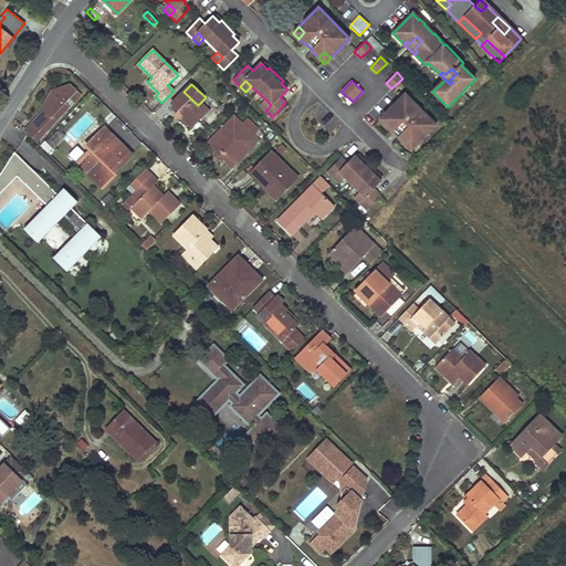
[(45,111),(33,123),(45,135),(72,108),(67,103),(77,92),(71,85),(53,91),(46,102),(51,106),(45,111)]
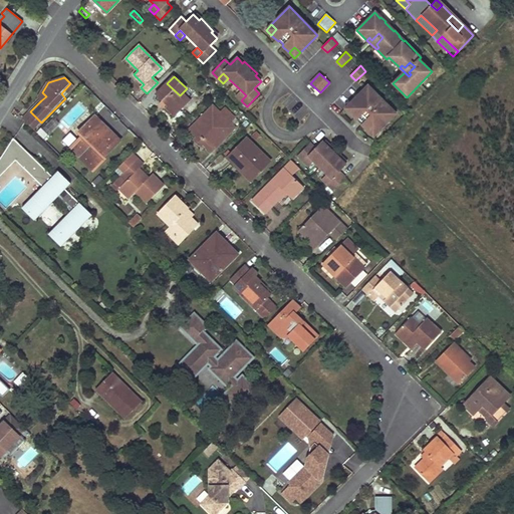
[(75,88),(70,83),(61,93),(65,98),(75,88)]
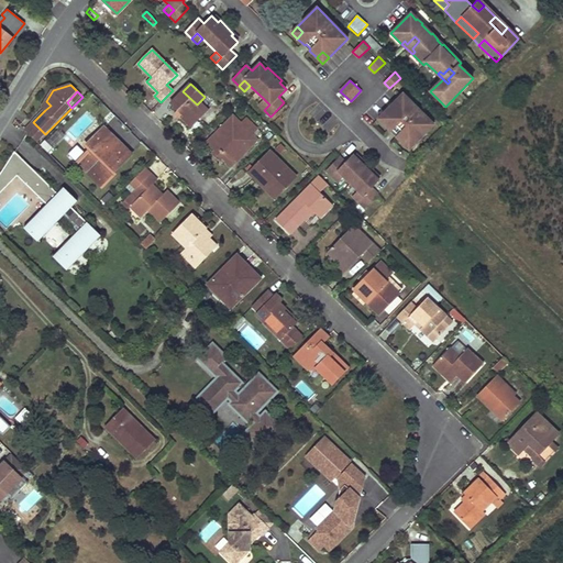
[(190,127),(199,117),(209,108),(201,100),(197,105),(183,91),(170,103),(184,116),(181,118),(190,127)]
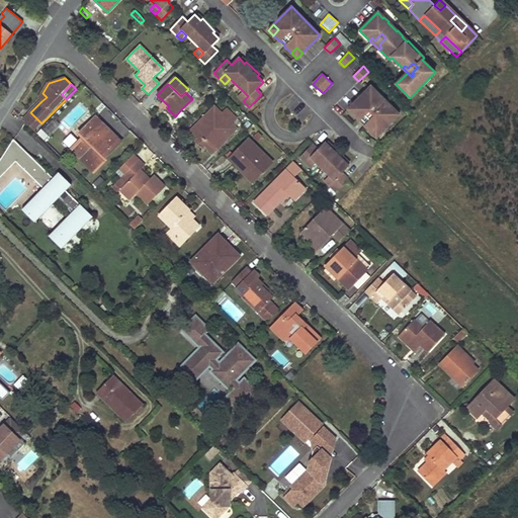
[(400,114),(371,86),(353,103),(358,109),(353,114),(360,121),(361,119),(365,124),(364,125),(371,133),(376,126),(381,133),(400,114)]
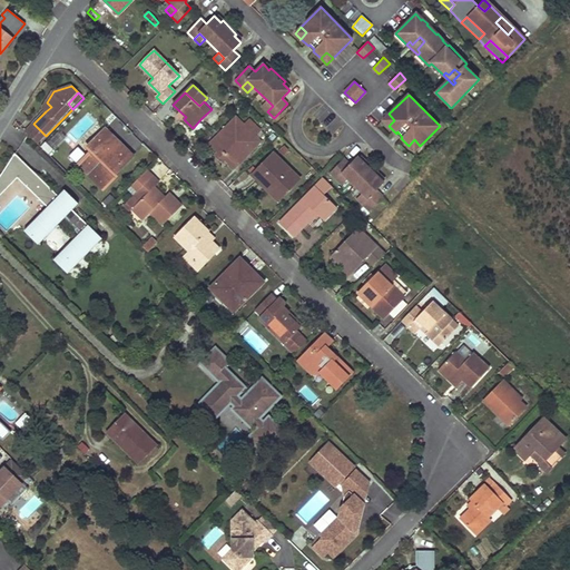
[(267,111),(273,106),(267,100),(262,106),(267,111)]
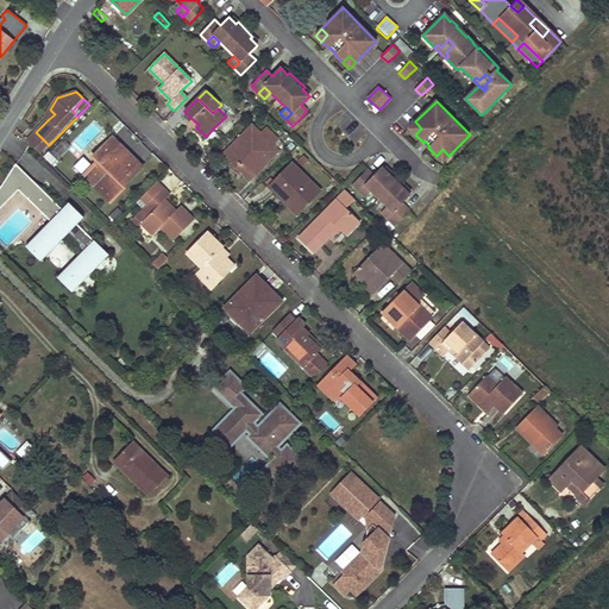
[(415,135),(421,129),(415,121),(409,129),(415,135)]
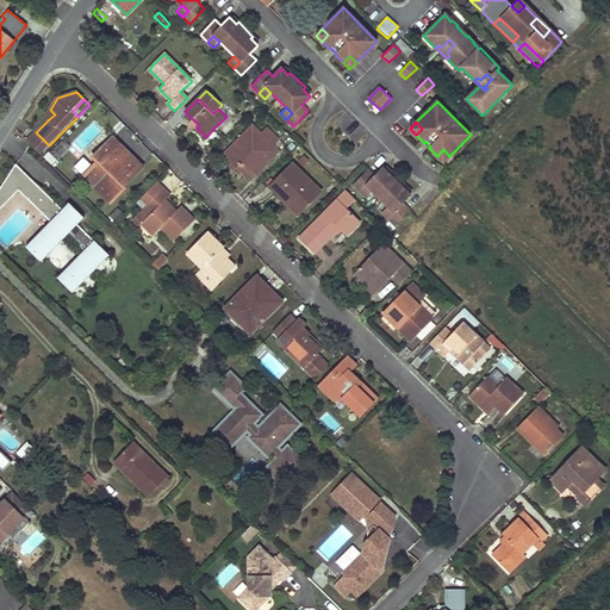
[(261,132),(253,124),(240,137),(243,141),(228,157),(232,162),(229,165),(240,174),(242,170),(251,180),(281,151),(274,144),(281,138),(268,126),(261,132)]
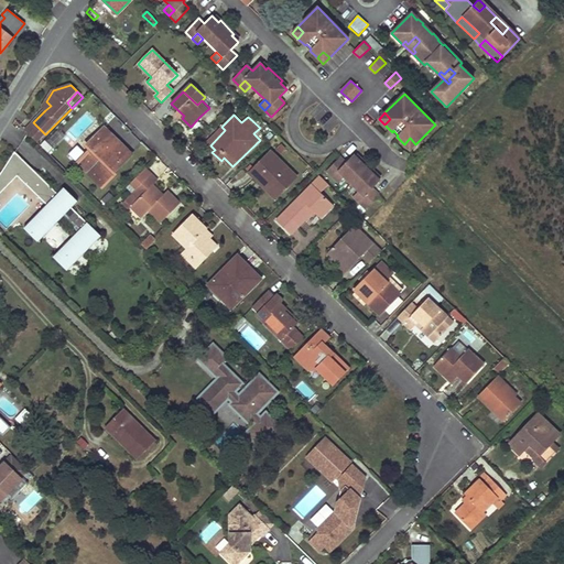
[(33,122),(25,130),(38,142),(45,134),(33,122)]
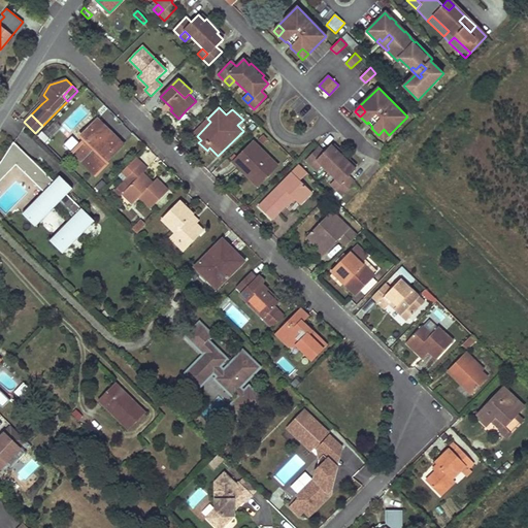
[(73,152),(86,163),(97,174),(109,162),(107,160),(125,142),(99,118),(83,135),(86,138),(73,152)]
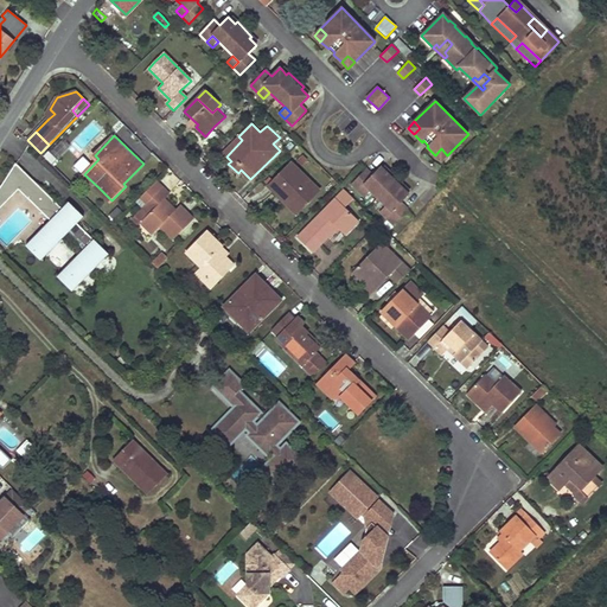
[(238,136),(222,152),(227,157),(242,140),(238,136)]
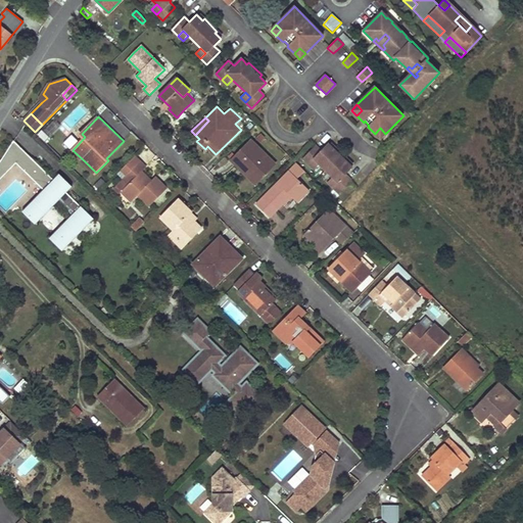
[(385,134),(380,128),(375,134),(380,139),(385,134)]
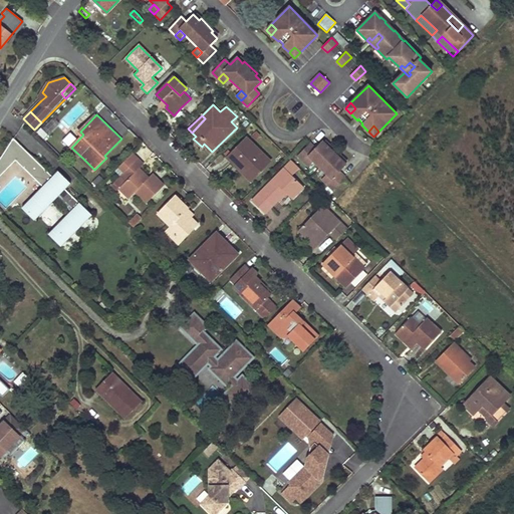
[(242,167),(247,172),(253,178),(270,161),(247,138),(228,158),(240,169),(242,167)]
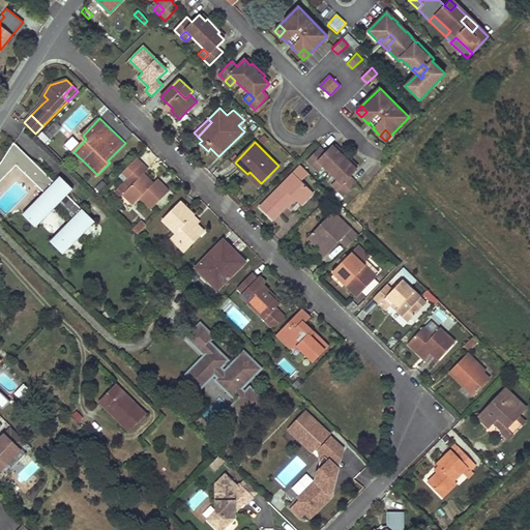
[(55,183),(15,145),(0,167),(0,185),(18,168),(46,196),(24,217),(37,230),(62,206),(70,213),(76,222),(53,244),(66,257),(97,225),(68,197),(64,193),(65,190),(65,188),(63,184),(60,183),(59,184),(56,185),(55,183)]
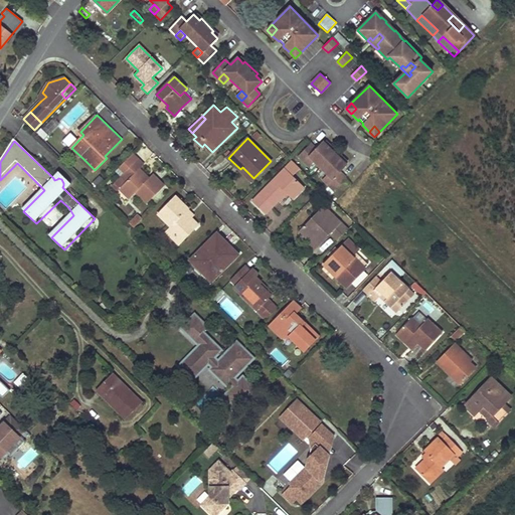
[(345,163),(341,159),(343,158),(330,145),(329,147),(325,143),(323,142),(316,149),(311,143),(298,156),(305,162),(309,157),(315,162),(327,174),(332,179),(327,184),(334,190),(346,177),(340,172),(347,165),(345,163)]
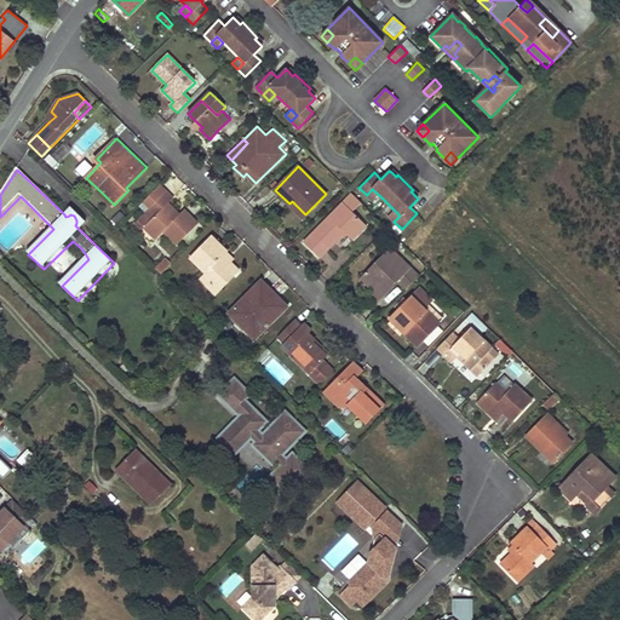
[(174,199),(160,185),(139,206),(147,212),(153,218),(144,227),(137,220),(132,225),(153,246),(158,240),(165,233),(177,245),(197,224),(183,211),(179,214),(168,205),(174,199)]
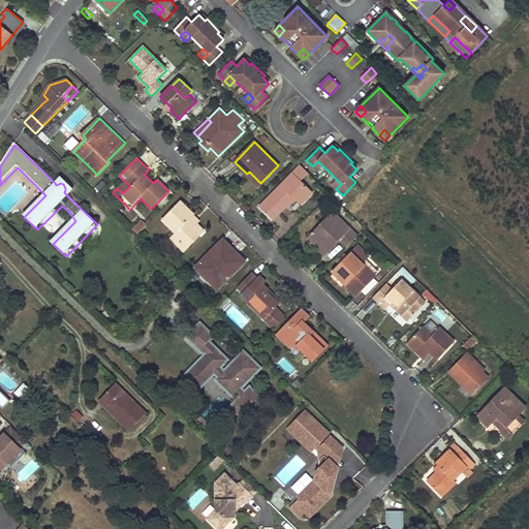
[(318,172),(323,166),(317,161),(313,166),(318,172)]
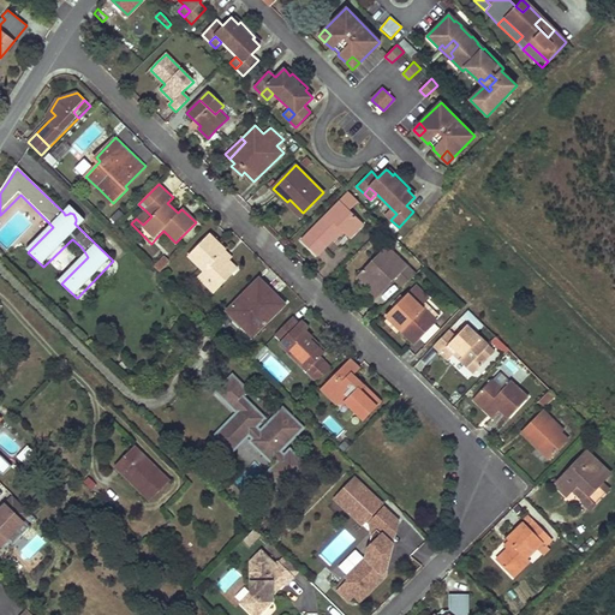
[(363,224),(350,209),(358,201),(348,191),(340,199),(300,239),(316,255),(342,228),(350,237),(363,224)]
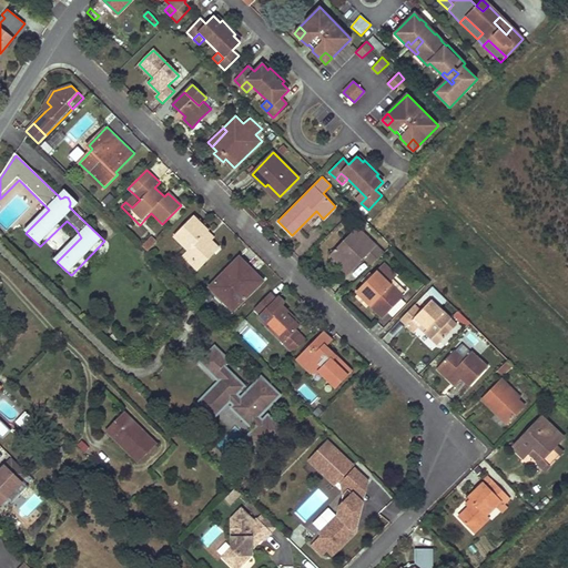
[(80,205),(66,191),(59,196),(60,199),(63,198),(64,196),(68,198),(69,199),(70,202),(70,204),(69,206),(73,211),(80,205)]
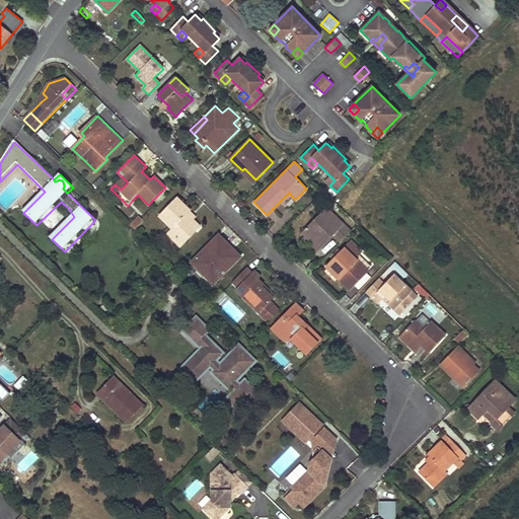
[(329,186),(335,180),(329,175),(324,180),(329,186)]
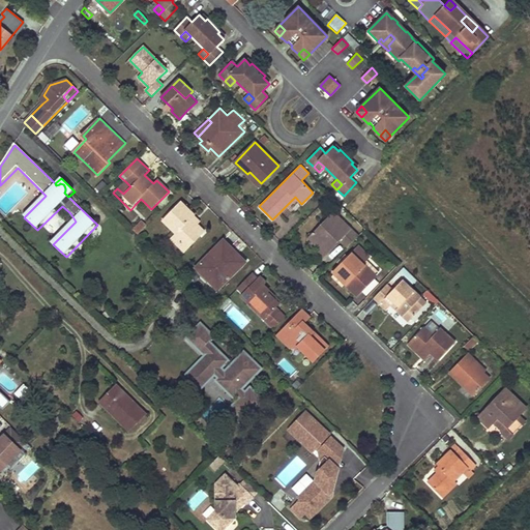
[(130,186),(125,181),(117,188),(123,194),(130,186)]
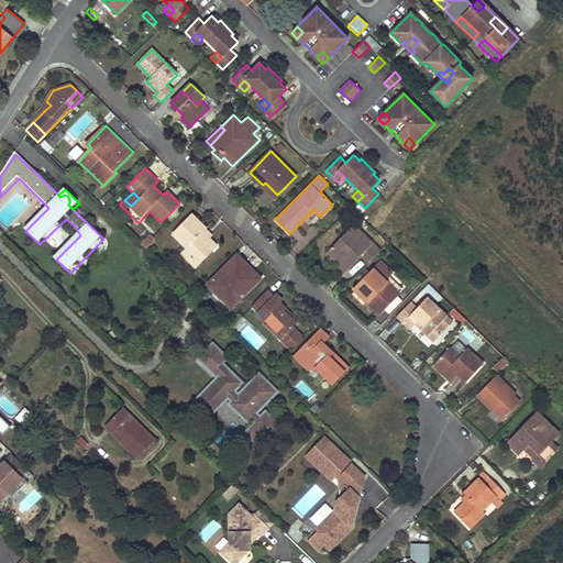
[(191,214),(207,229),(209,227),(195,211),(191,214)]
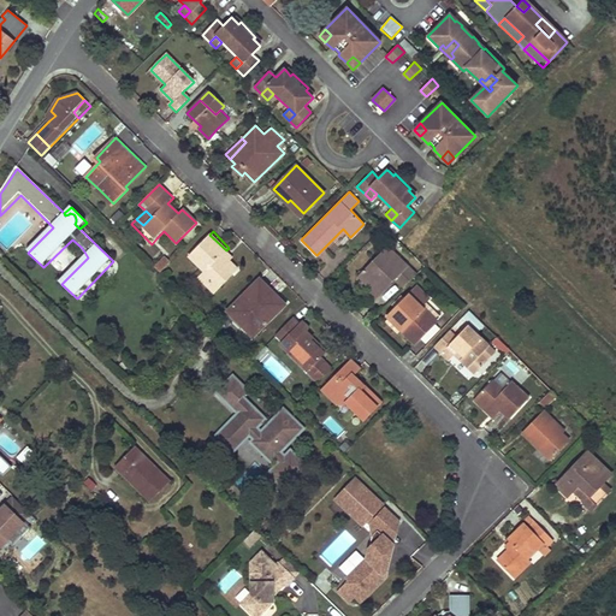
[(208,285),(211,283),(214,279),(220,285),(238,268),(223,254),(226,250),(209,235),(189,255),(203,270),(197,276),(208,285)]
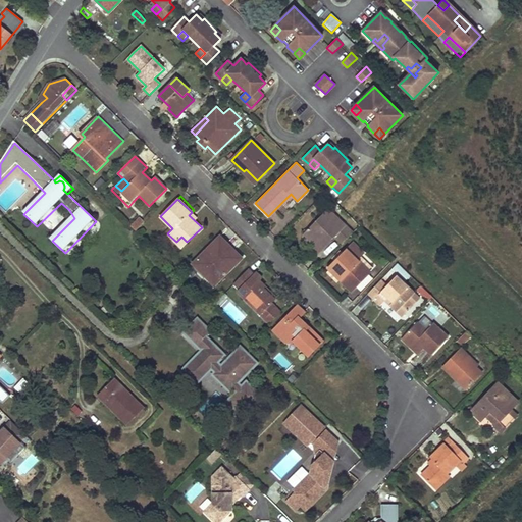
[(328,208),(316,220),(305,232),(315,244),(321,250),(334,237),(343,244),(353,232),(328,208)]
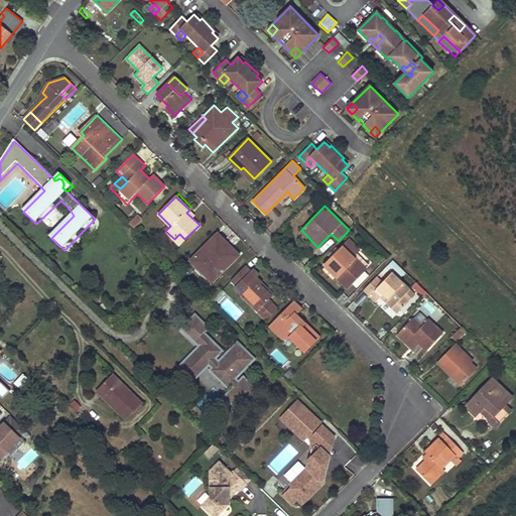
[(129,225),(131,227),(133,229),(140,222),(136,217),(129,225)]
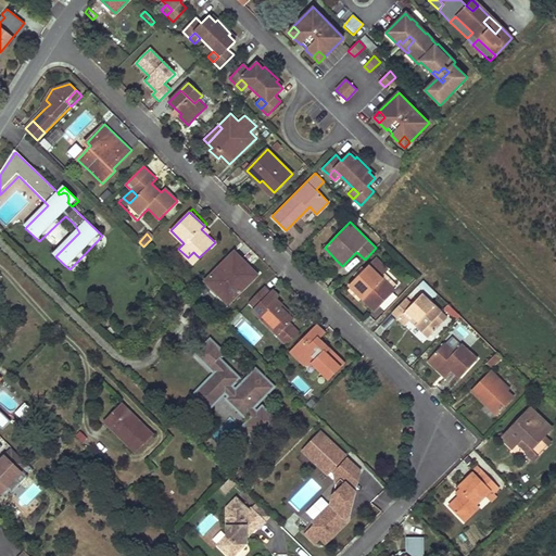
[(193,264),(199,257),(193,252),(190,255),(188,257),(193,264)]
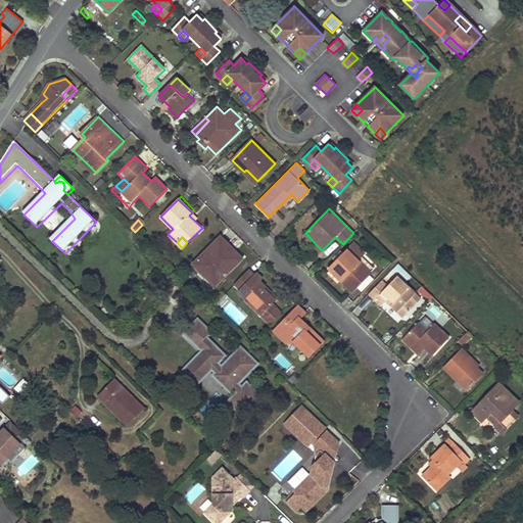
[(193,265),(204,275),(215,286),(242,258),(221,237),(193,265)]
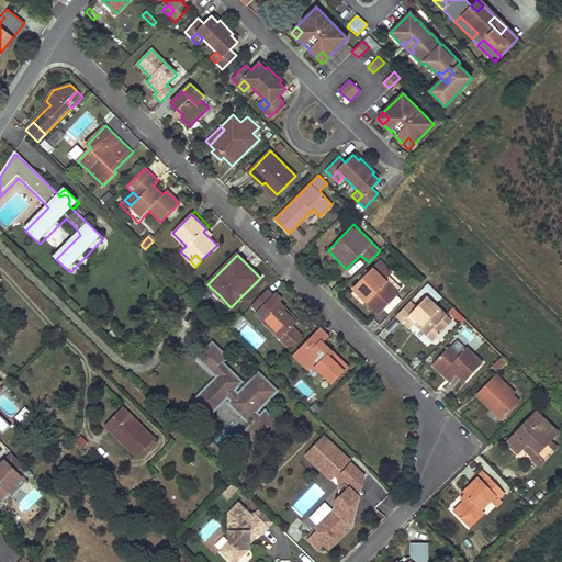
[(371,296),(382,307),(398,291),(385,278),(391,271),(381,261),(353,288),(367,301),(371,296)]
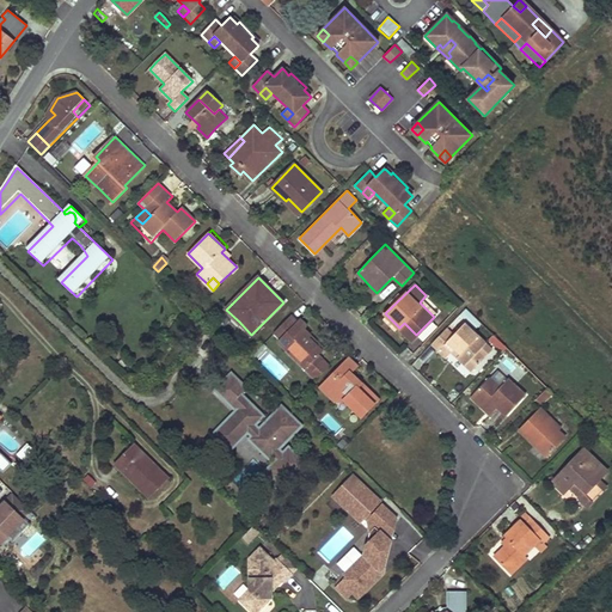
[(367,288),(374,295),(377,293),(369,286),(367,288)]
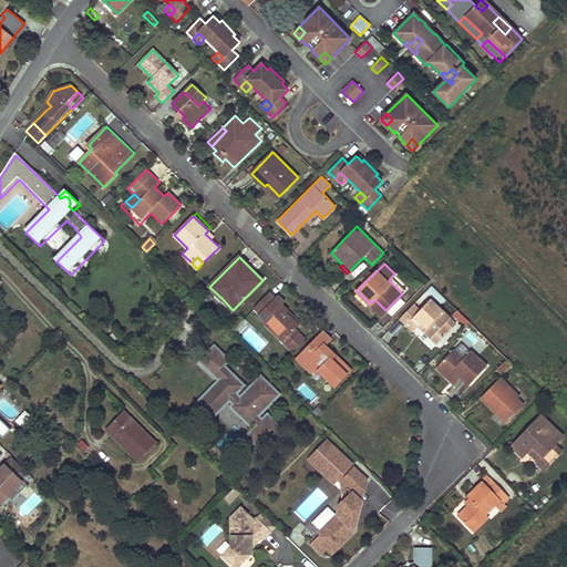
[(298,326),(291,320),(286,313),(287,311),(281,306),(284,302),(277,296),(275,298),(269,292),(254,308),(259,313),(257,316),(282,341),(294,330),(298,326)]
